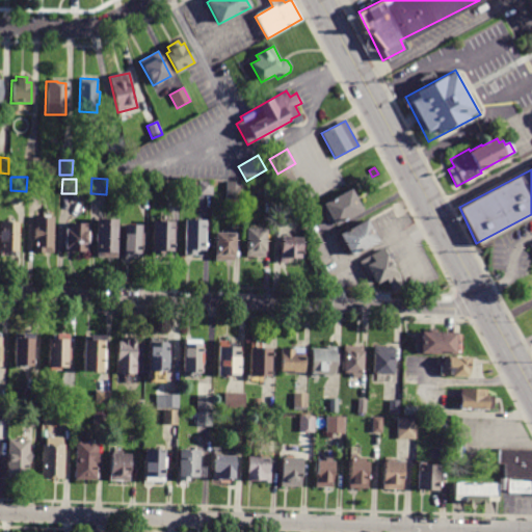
[(167,179),(183,179),(183,193),(168,193),(167,179)]
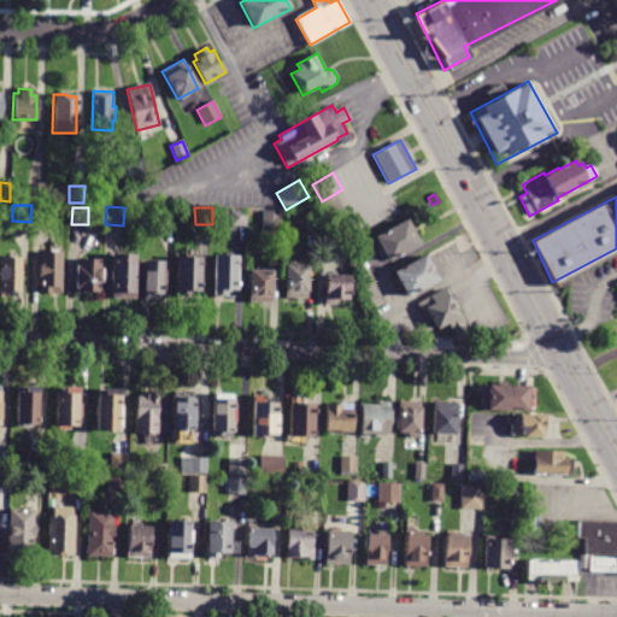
[(159,224),(158,224),(158,209),(175,210),(175,225),(159,224)]
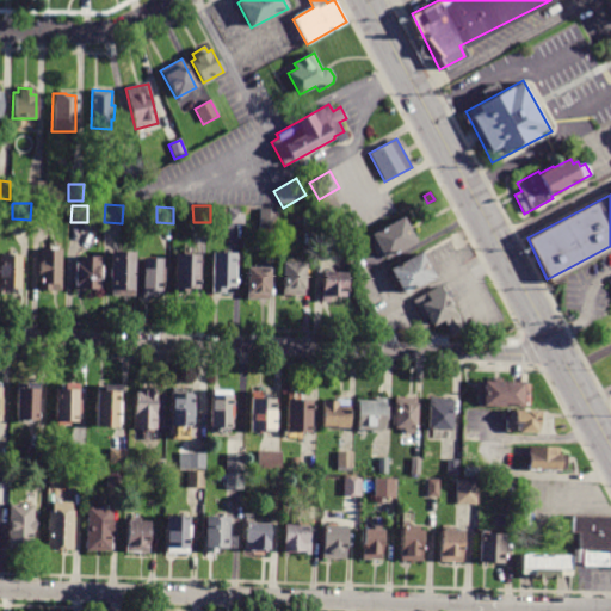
[(245,224),(228,224),(228,217),(223,217),(224,208),(245,209),(245,224)]
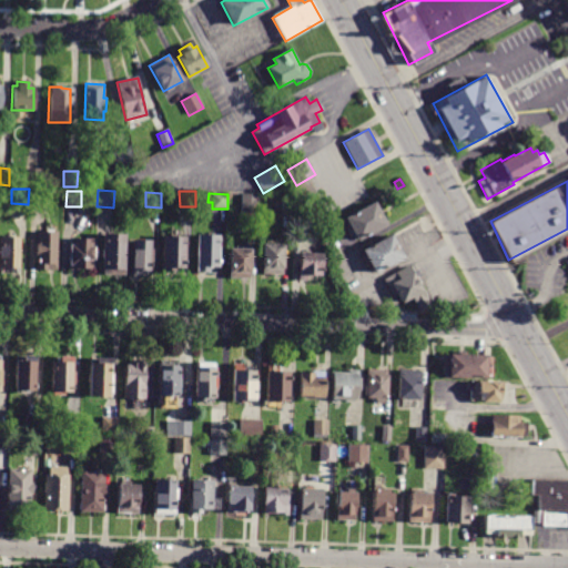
[(243,196),(243,194),(261,194),(262,211),(243,211),(243,196)]
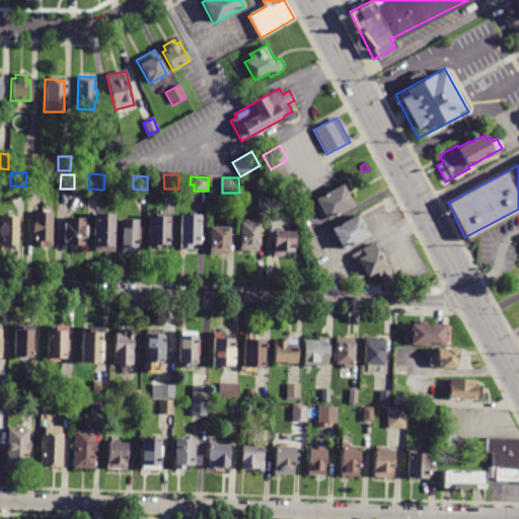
[(258,192),(257,192),(257,179),(266,179),(267,192),(258,192)]
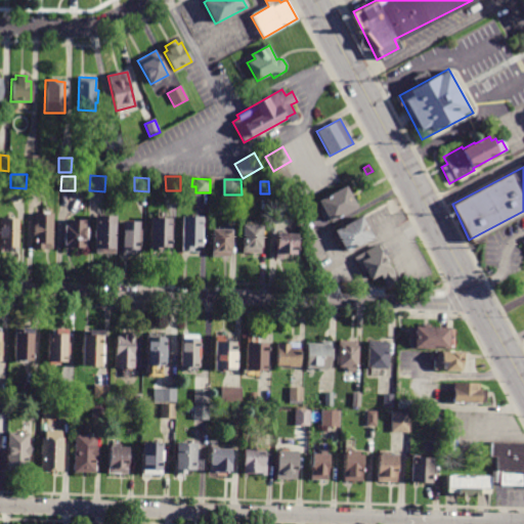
[(330,224),(317,203),(345,187),(357,209),(330,224)]
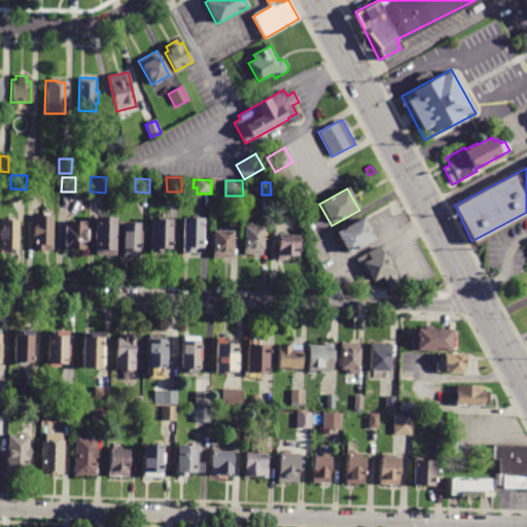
[(282,218),(275,217),(276,205),(283,205),(282,218)]
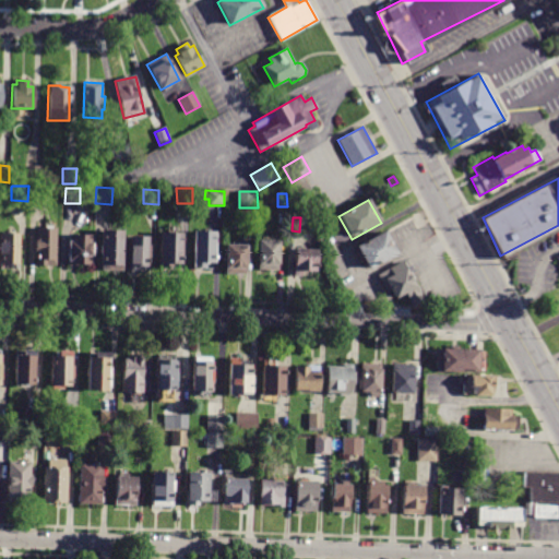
[(57,229),(56,266),(35,266),(36,228),(57,229)]
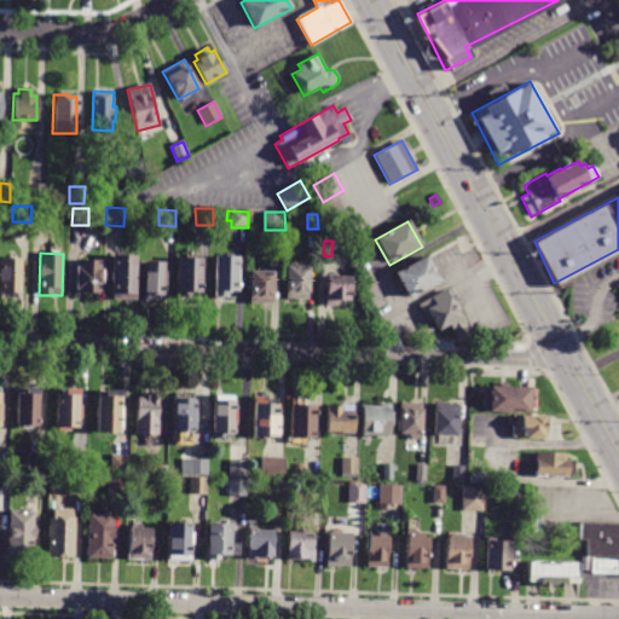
[(134,301),(111,300),(113,256),(136,256),(134,301)]
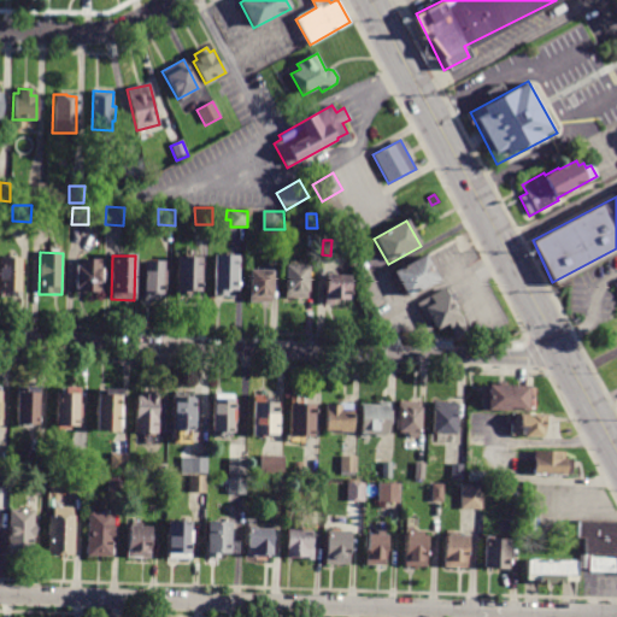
[(225,291),(225,297),(212,297),(213,256),(238,257),(236,292),(225,291)]
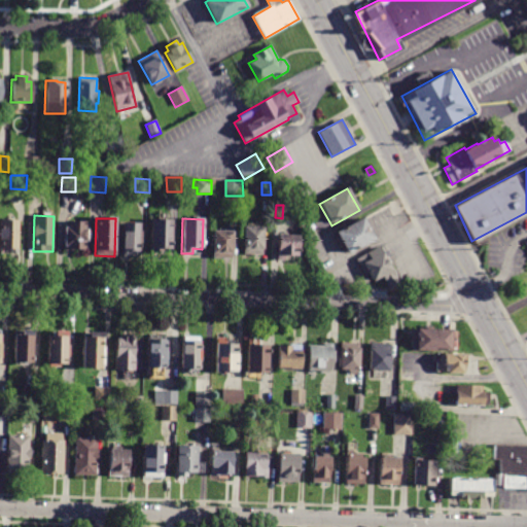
[(375,240),(348,255),(336,234),(363,218),(375,240)]
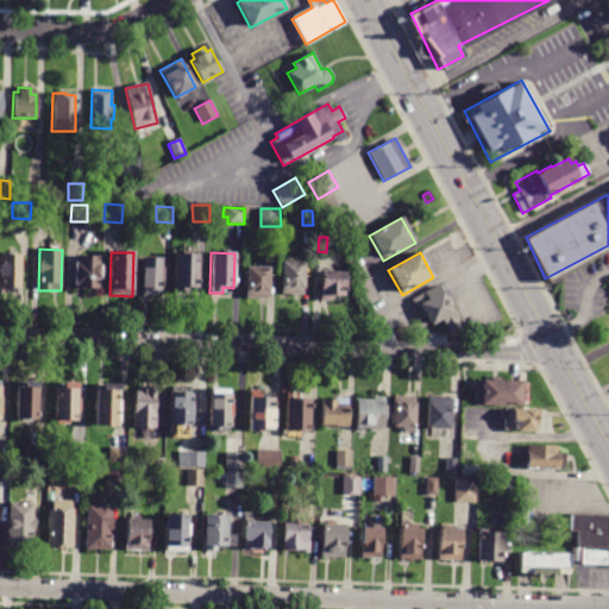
[(19,295),(0,295),(0,255),(20,255),(19,295)]
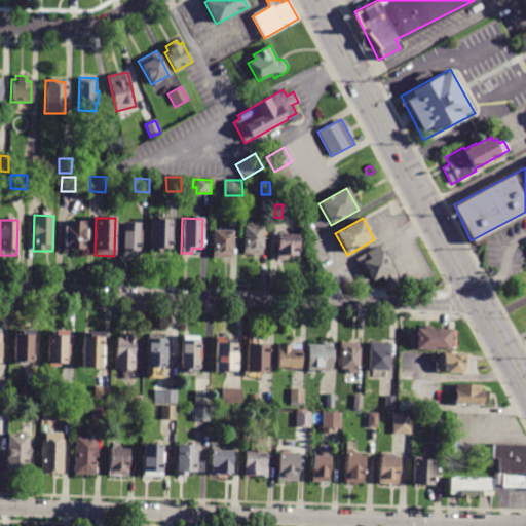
[(160,254),(149,254),(150,220),(172,221),(171,251),(161,251),(160,254)]
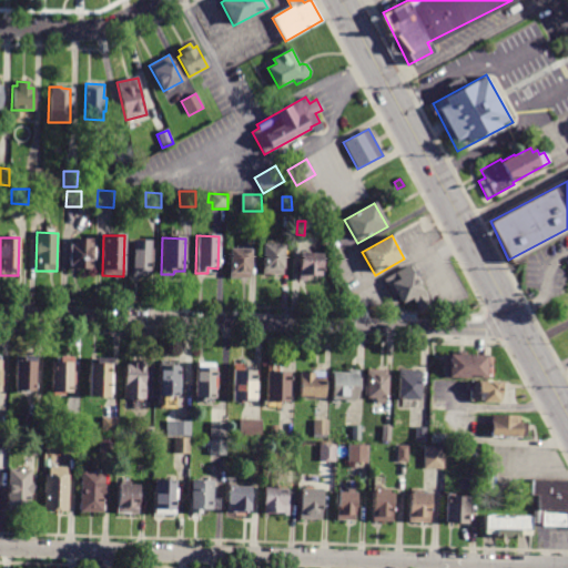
[(93,239),(93,270),(69,270),(69,239),(93,239)]
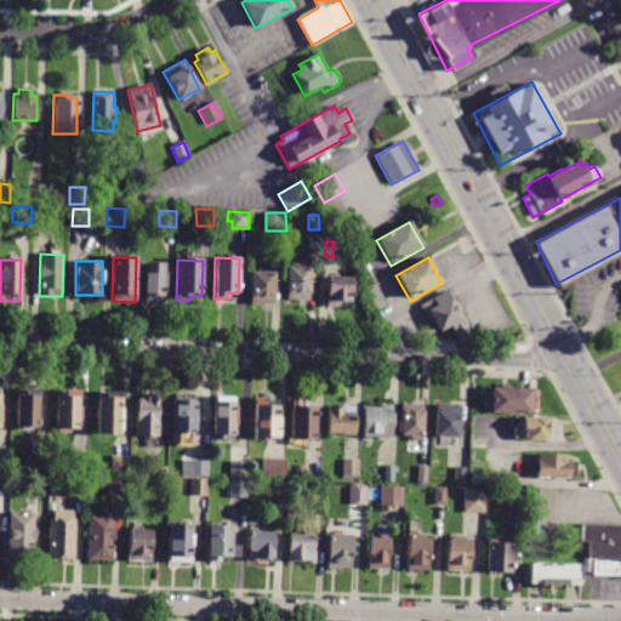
[(164,302),(143,301),(143,262),(165,263),(165,273),(166,273),(166,286),(164,286),(164,302)]
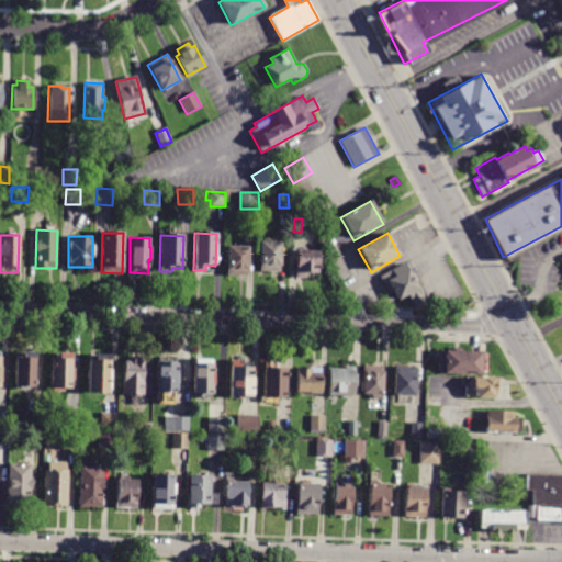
[(280,272),(259,272),(260,244),(280,244),(280,272)]
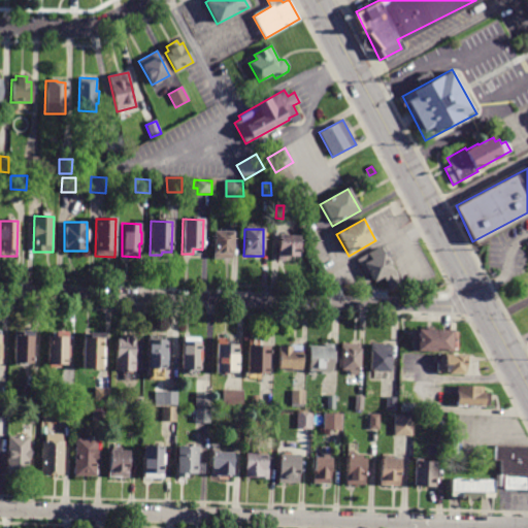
[(230,233),(232,233),(232,261),(212,261),(212,233),(230,233)]
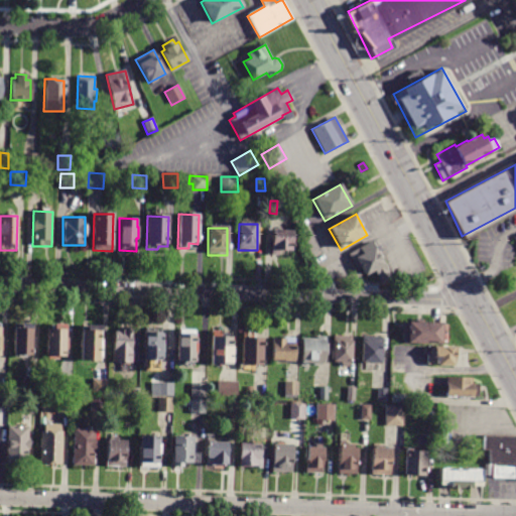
[(291,232),(291,252),(289,251),(288,256),(271,255),(272,232),(291,232)]
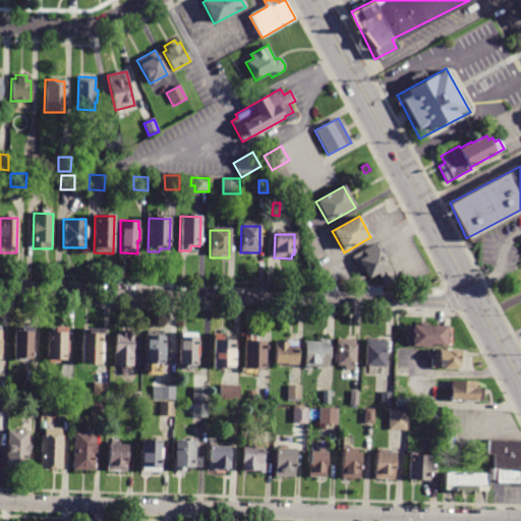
[(379,273),(368,279),(363,270),(360,272),(352,256),(377,243),(396,280),(386,286),(379,273)]
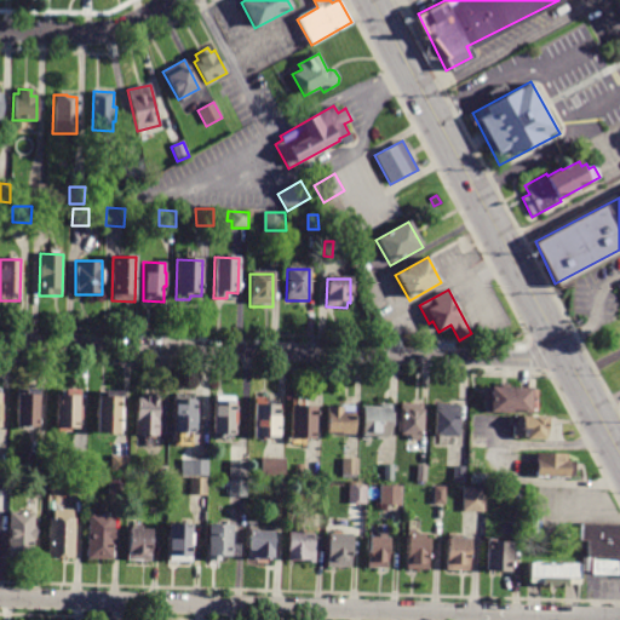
[(76,426),(55,426),(56,392),(64,392),(64,386),(79,386),(78,403),(79,403),(79,417),(76,417),(76,426)]
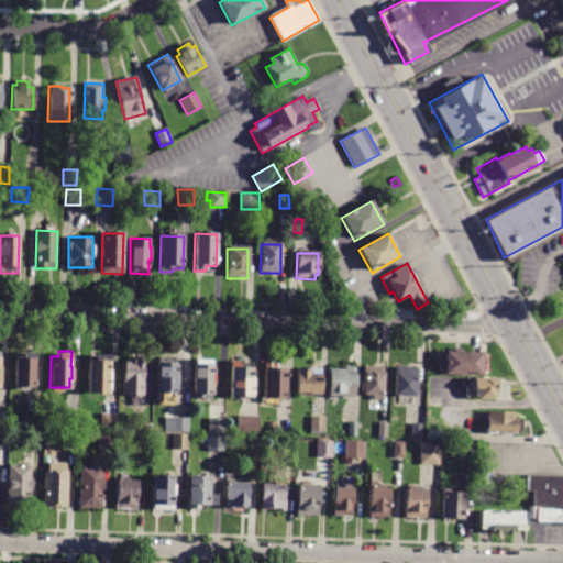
[(488,352),(488,372),(483,372),(483,375),(439,374),(439,352),(488,352)]
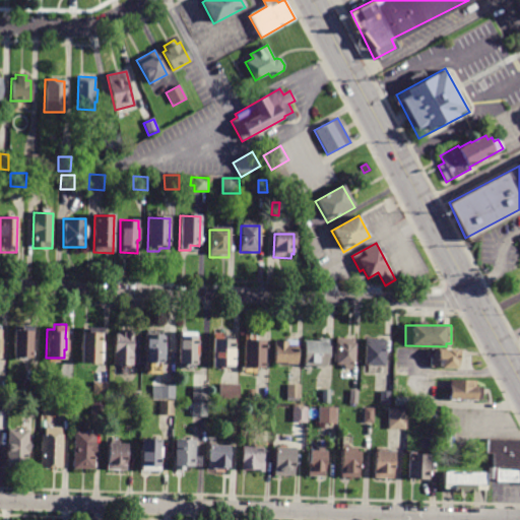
[(30,358),(13,358),(13,328),(31,328),(31,336),(33,336),(33,348),(31,348),(30,358)]
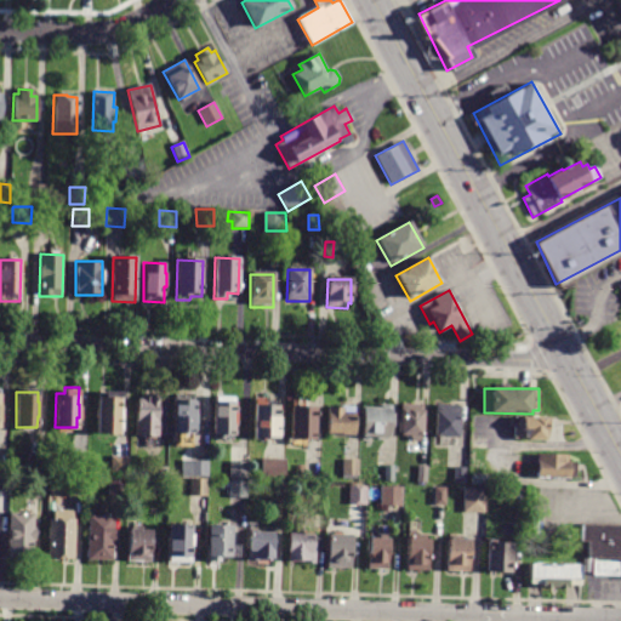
[(136,434),(137,398),(144,398),(144,393),(159,393),(159,436),(136,434)]
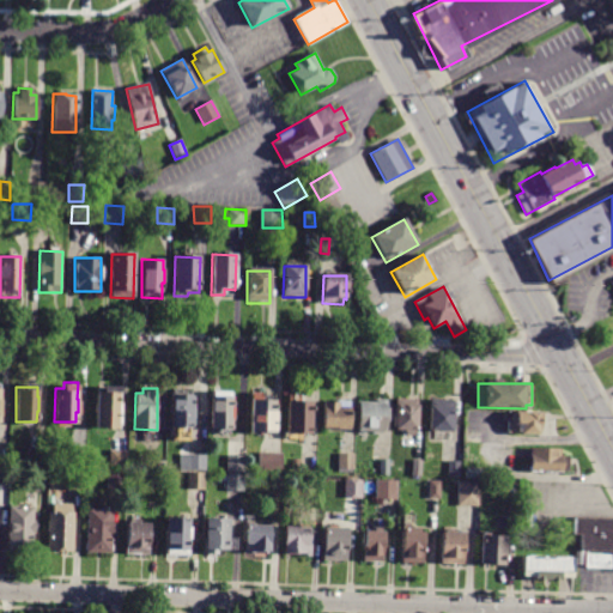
[(93,428),(95,389),(119,390),(117,428),(93,428)]
